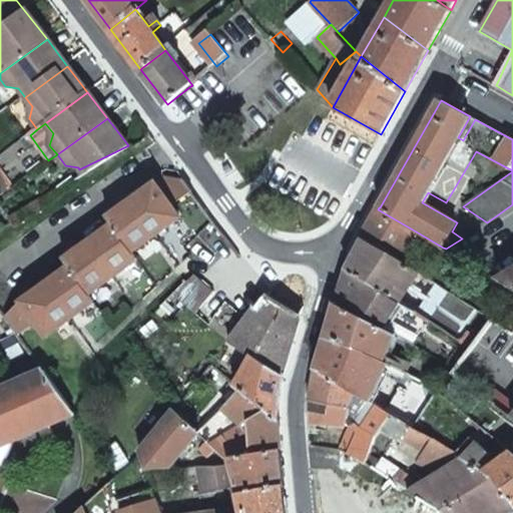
[(79,169),(85,175),(129,148),(128,145),(79,169)]
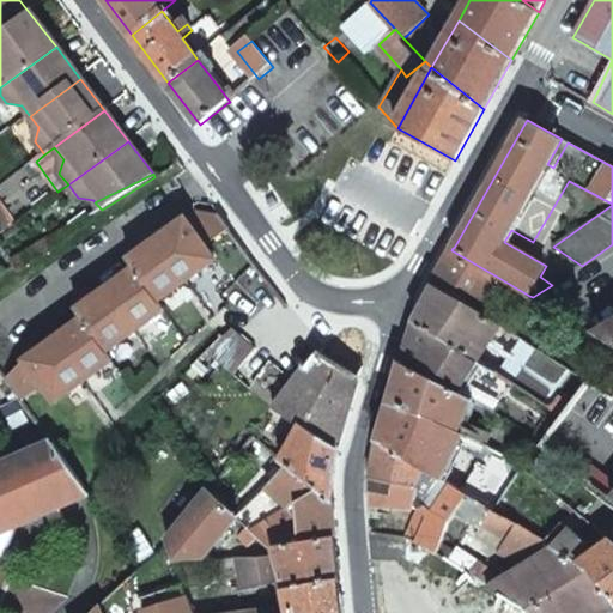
[(0,231),(1,234),(12,225),(0,208),(0,231)]
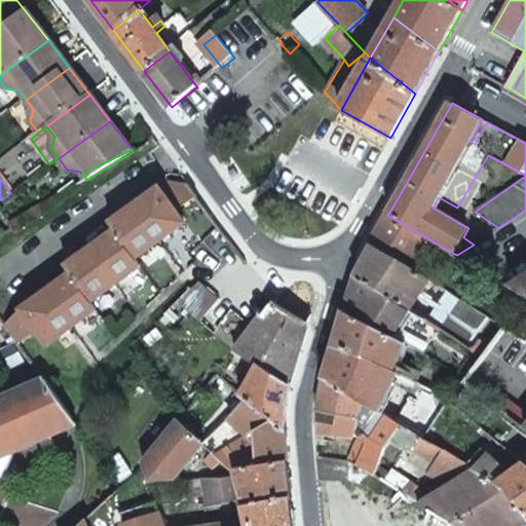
[(160,188),(177,210),(198,196),(191,186),(168,182),(160,188)]
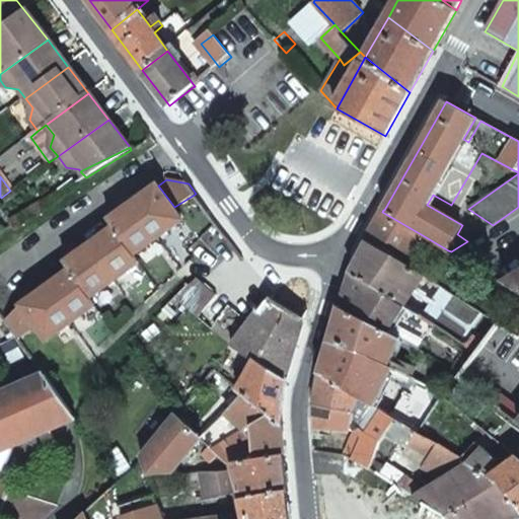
[(36,328),(46,342),(95,306),(90,298),(139,263),(134,254),(183,220),(174,207),(158,186),(121,213),(124,217),(112,225),(115,228),(76,255),(79,260),(68,268),(70,272),(20,306),(36,328)]
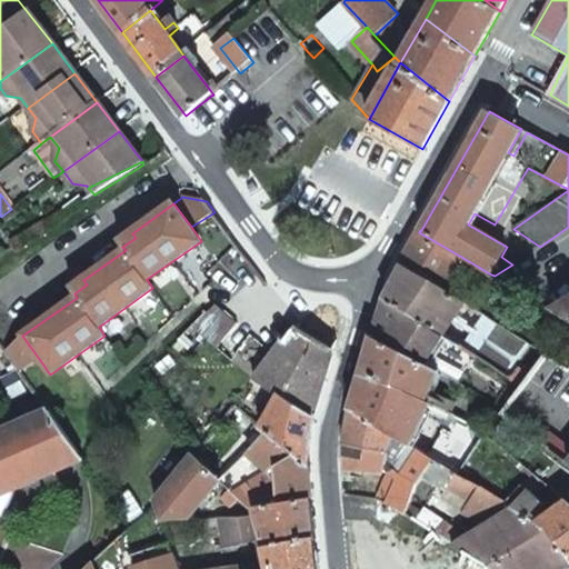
[(461,257),(419,232),(401,265),(442,289),(461,257)]
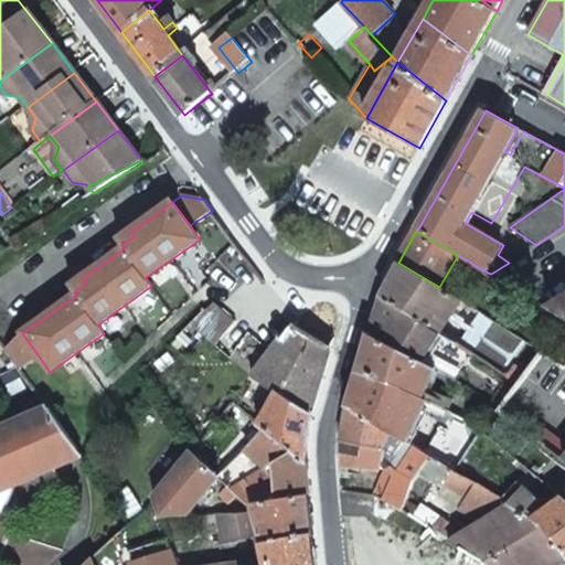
[(118,241),(121,245),(135,236),(131,232),(118,241)]
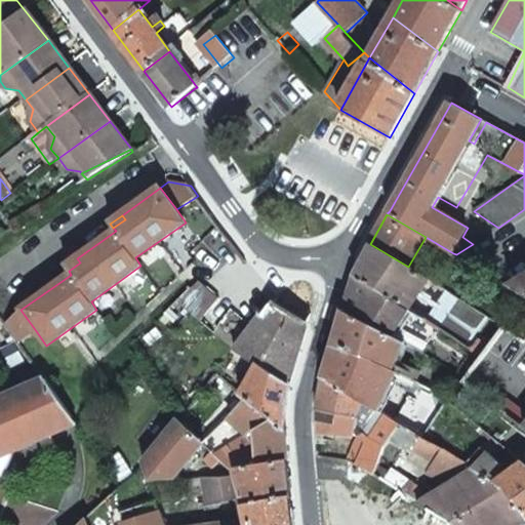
[(408,267),(370,244),(369,245),(370,246),(356,274),(408,309),(428,279),(417,273),(408,267)]
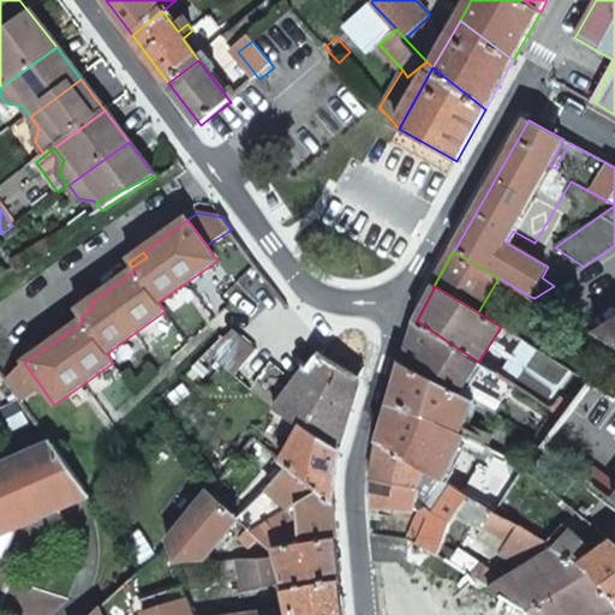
[(77,312),(81,317),(94,308),(90,303),(77,312)]
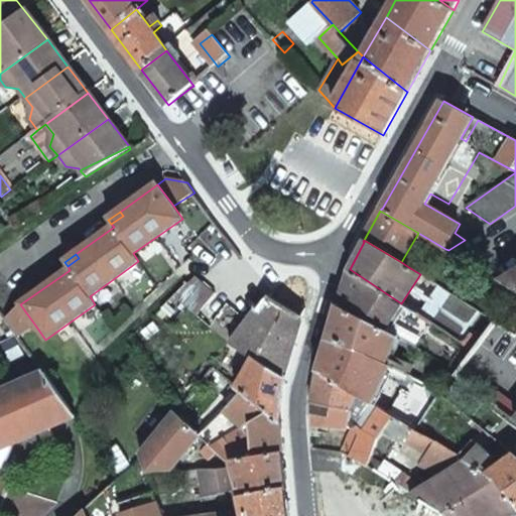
[(401,303),(350,269),(339,304),(385,328),(401,303)]
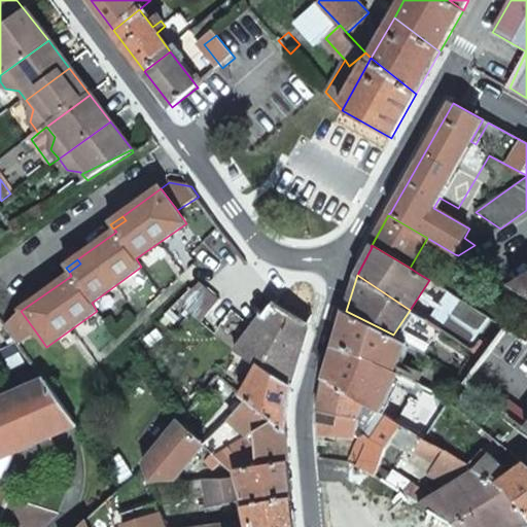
[(526,278),(514,287),(526,296),(526,278)]
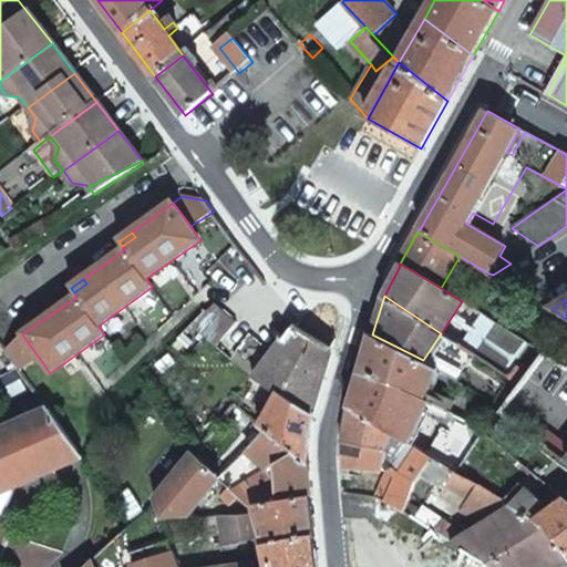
[(194,326),(216,349),(237,323),(216,305),(194,326)]
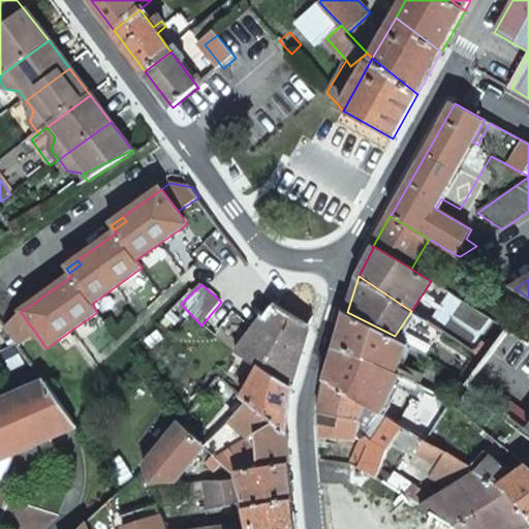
[(21,312),(6,325),(18,343),(20,345),(37,335),(21,312)]
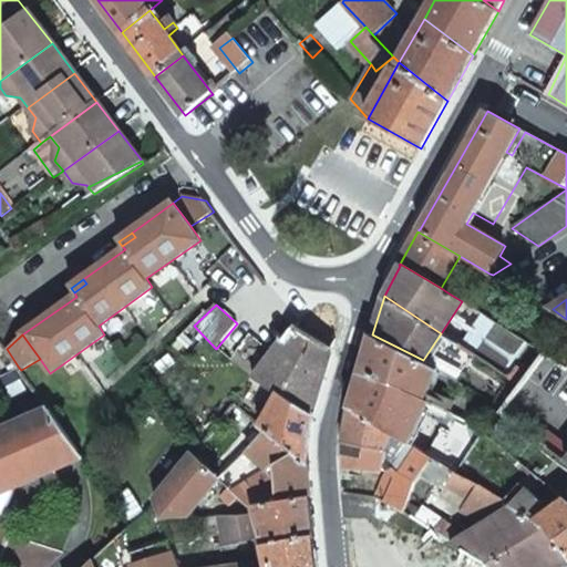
[(423,360),(372,334),(361,370),(423,400),(433,366),(423,360)]
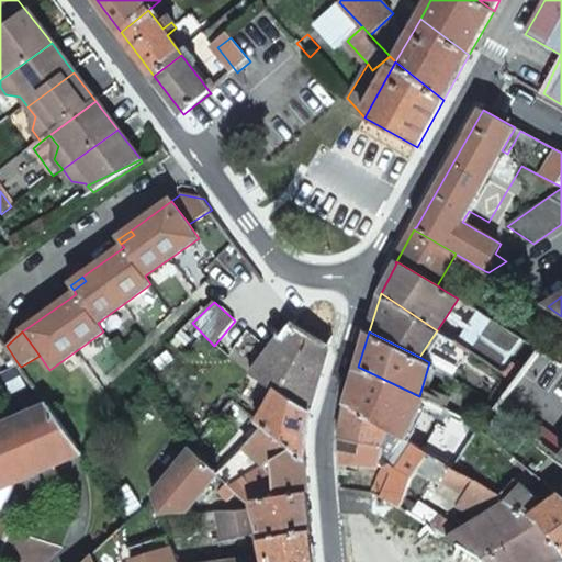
[(258,417),(306,459),(305,439),(305,430),(308,416),(310,412),(315,392),(329,347),(282,337),(281,337),(277,344),(253,374),(277,392),(271,401),(247,381),(234,397),(257,418),(258,417)]
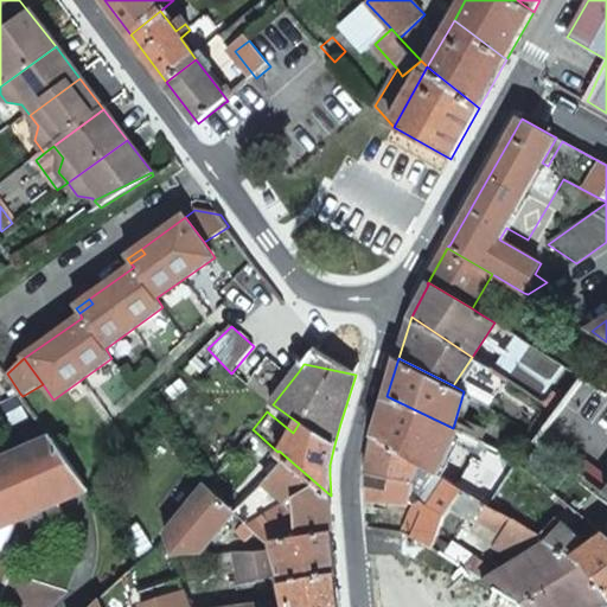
[(606,468),(602,462),(574,440),(606,395),(606,391),(598,387),(593,383),(585,378),(570,397),(560,413),(541,438),(538,442),(557,455),(606,492),(606,468)]
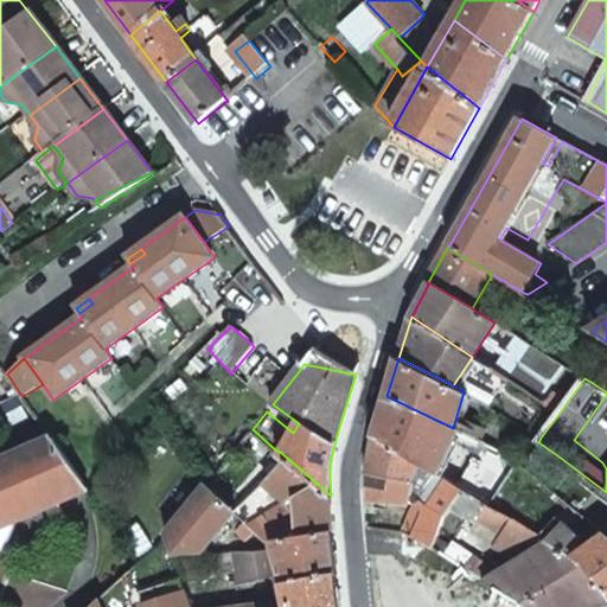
[(560,413),(570,397),(553,385),(541,401),(560,413)]
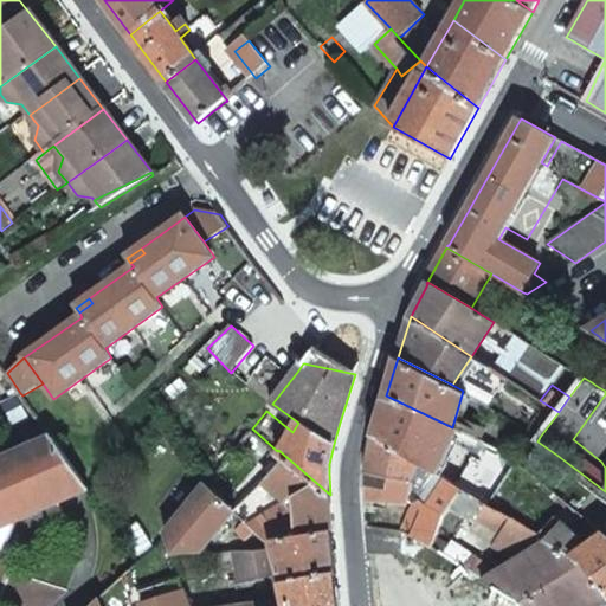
[(452,427),(386,395),(375,436),(433,469),(456,429),(452,427)]
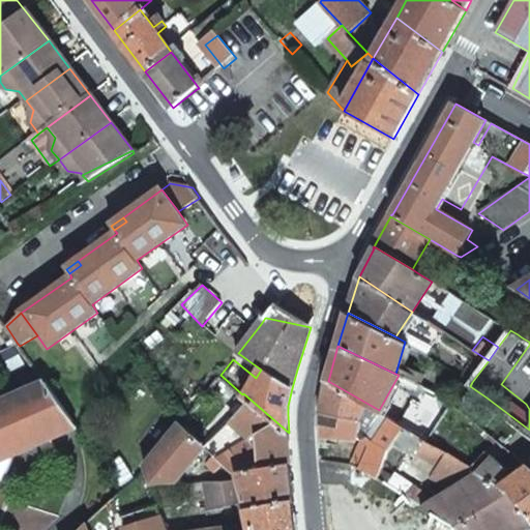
[(198,437),(232,394),(216,380),(188,415),(182,423),(198,437)]
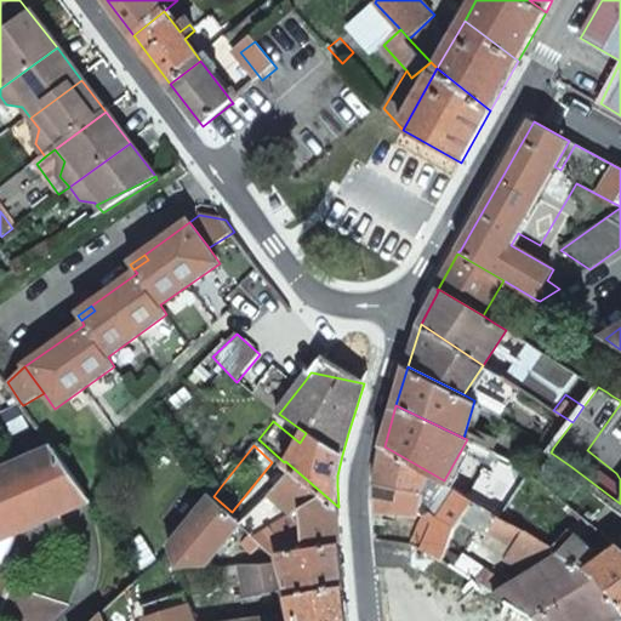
[(410,541),(411,542),(421,547),(431,553),(437,557),(444,560),(448,550),(455,530),(478,503),(454,488),(453,486),(444,480),(385,446),(376,483),(375,517),(419,524),(410,541)]
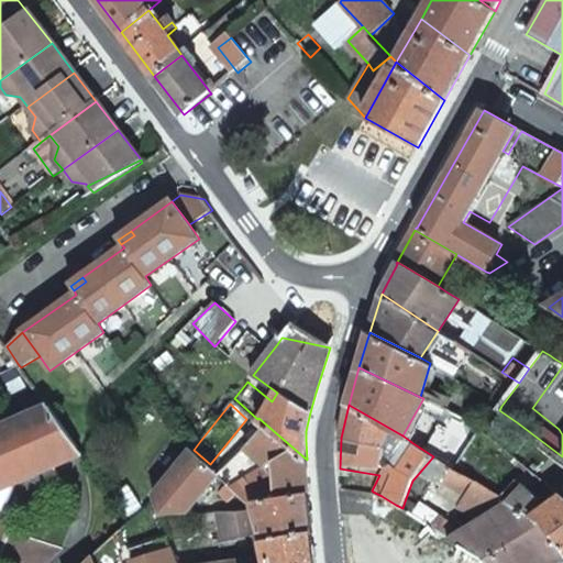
[(0,512),(0,514),(6,505),(10,497),(12,492),(13,484),(83,453),(65,429),(48,406),(0,428),(0,512)]
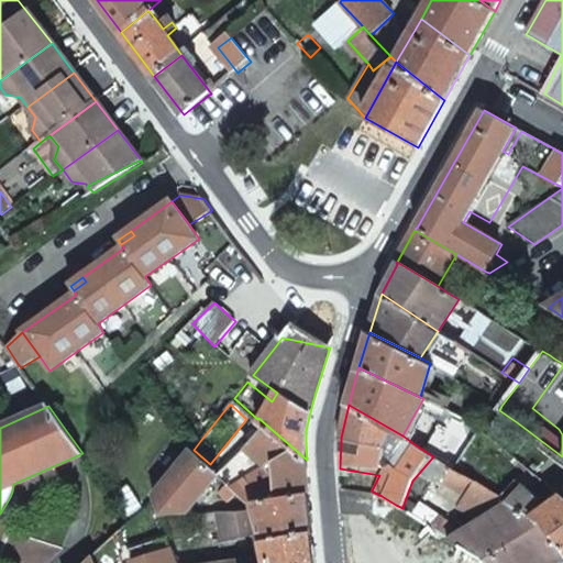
[(220,473),(219,474),(234,488),(249,501),(255,500),(309,492),(307,470),(307,460),(258,418),(257,419),(252,424),(261,432),(220,473)]
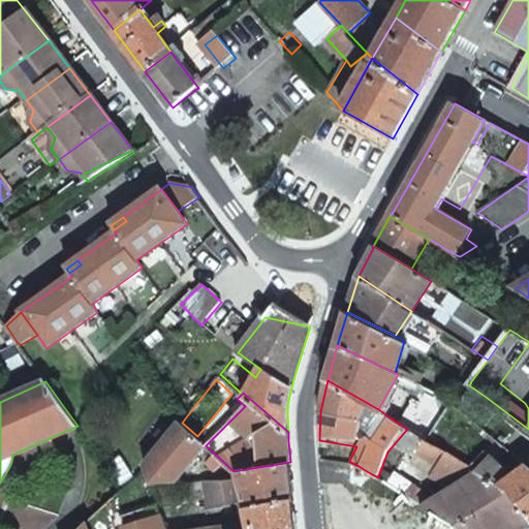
[(528,467),(527,465),(509,475),(501,463),(492,455),(490,454),(487,450),(479,458),(446,436),(463,410),(456,404),(454,402),(452,401),(425,440),(470,467),(499,483),(528,517),(528,467)]
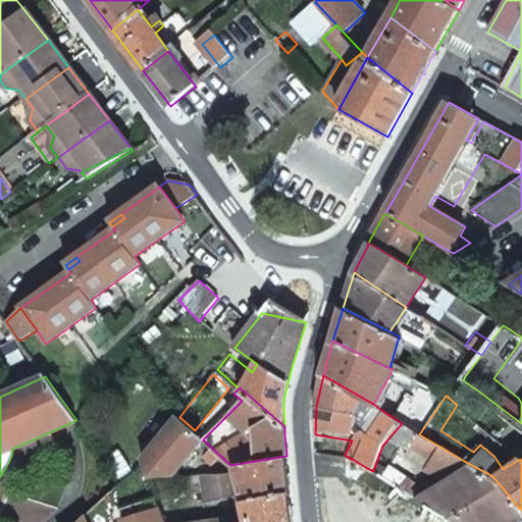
[(171,476),(173,475),(203,439),(204,438),(195,430),(179,417),(144,461),(149,477),(152,477),(167,477),(171,476)]
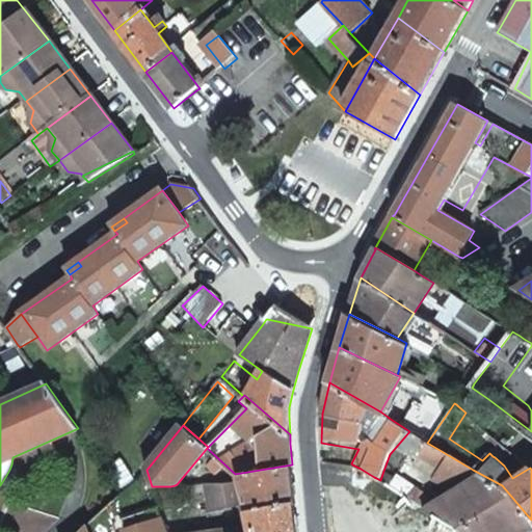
[(420,457),(419,456),(427,443),(409,431),(390,454),(410,470),(420,457)]
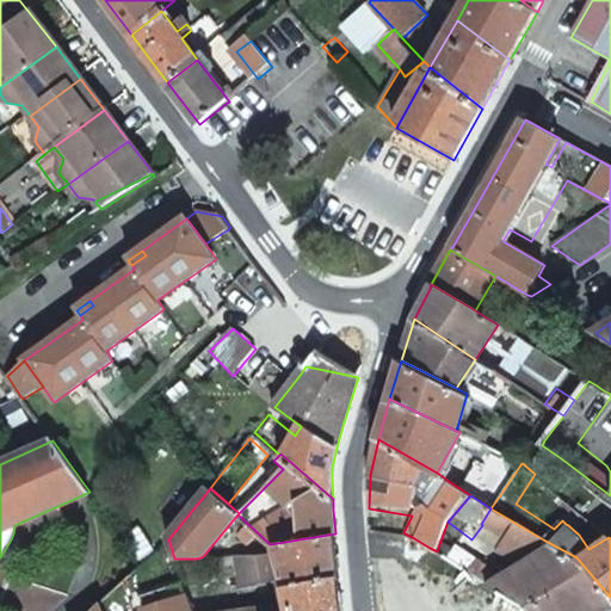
[(578,511),(563,499),(557,506),(568,514),(569,512),(574,516),(578,511)]
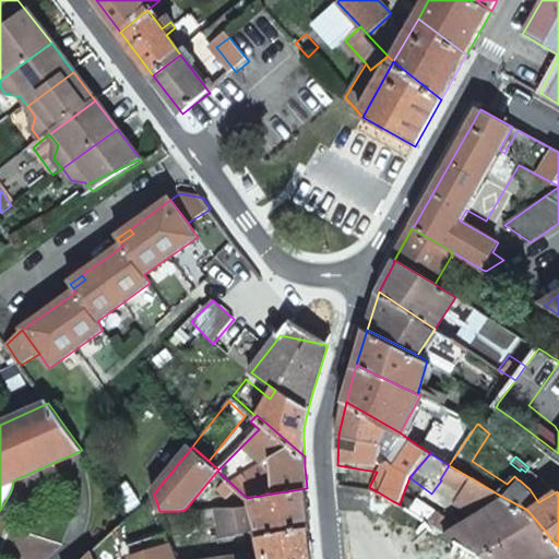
[(497,494),(449,465),(440,479),(441,480),(465,492),(456,502),(478,515),(460,526),(436,509),(435,510),(429,521),(456,539),(479,557),(480,558),(555,558),(558,557),(558,546),(527,510),(497,494)]
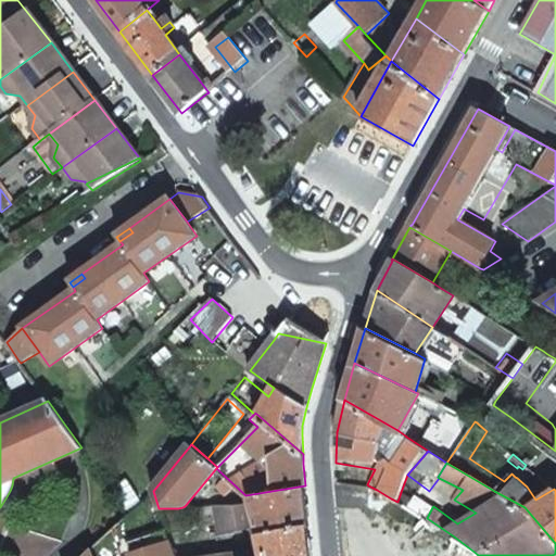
[(369,509),(368,485),(367,484),(337,481),(340,506),(369,509)]
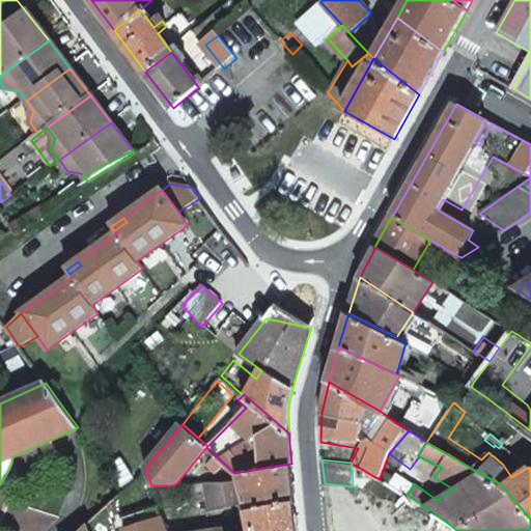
[(297,530),(291,464),(241,472),(243,479),(232,480),(206,481),(212,509),(248,503),(253,526),(221,530),(297,530)]
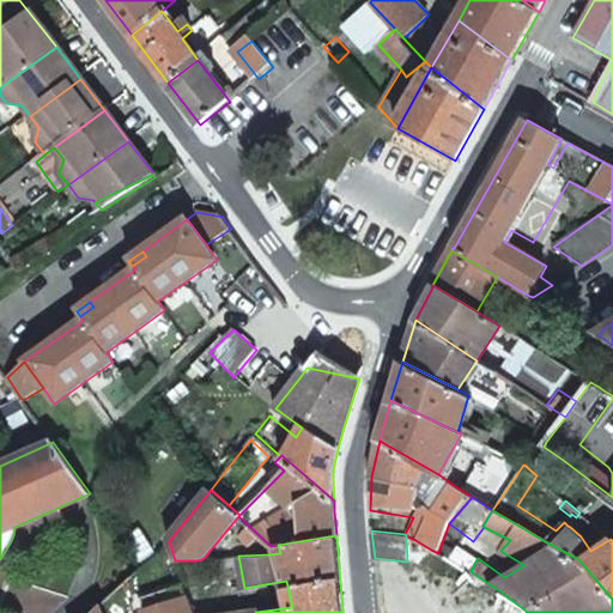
[(455,547),(454,548),(442,542),(438,553),(471,571),(477,559),(455,547)]
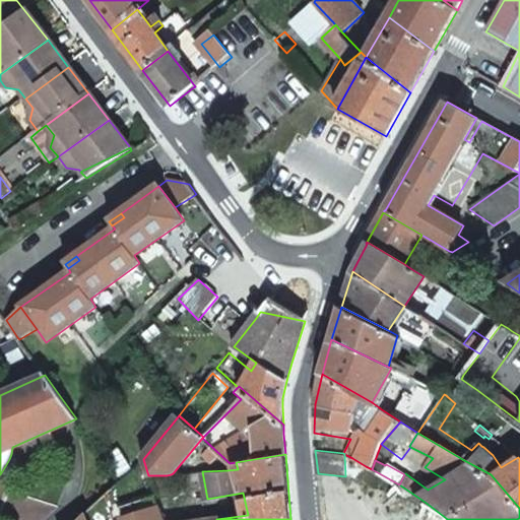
[(425,502),(399,484),(421,519),(447,519),(446,518),(425,502)]
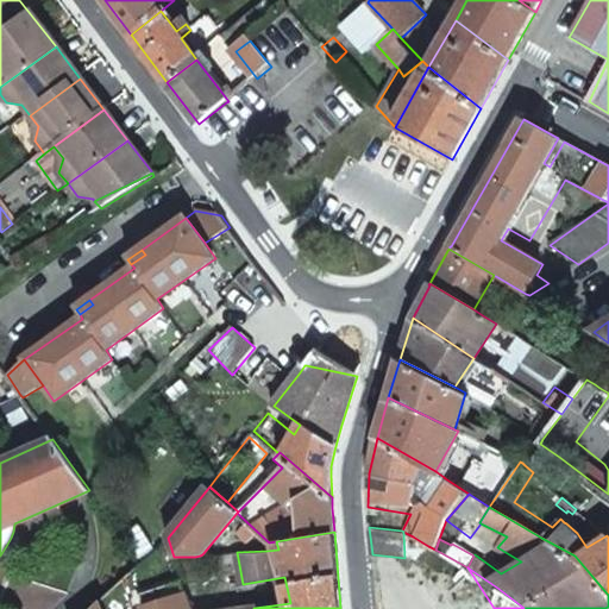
[(146,608),(190,608),(181,579),(140,592),(146,608)]
